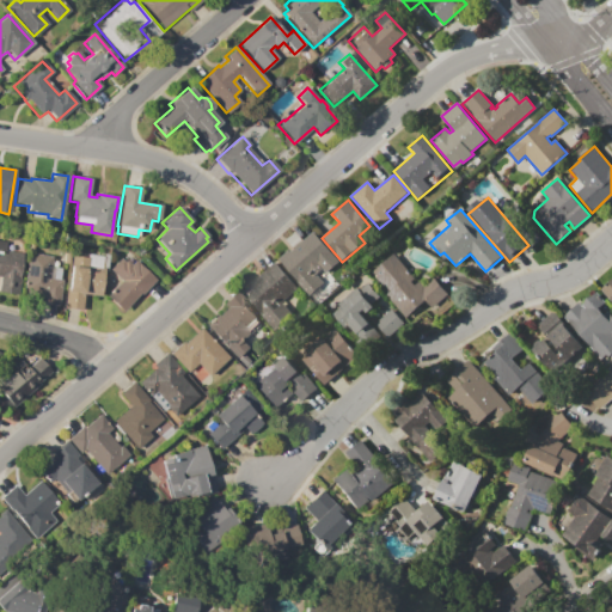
[(310,297),(277,259),(288,251),(289,252),(313,232),(340,262),(326,274),(323,269),(317,275),(324,283),(310,297)]
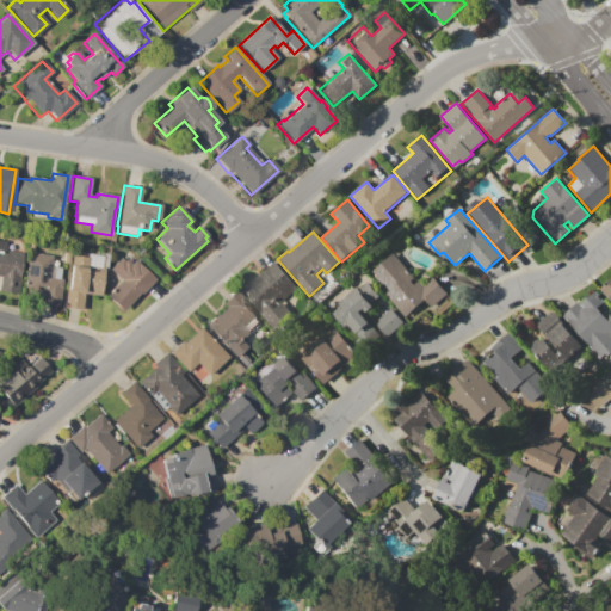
[(17,295),(0,292),(0,241),(6,242),(5,251),(23,253),(17,295)]
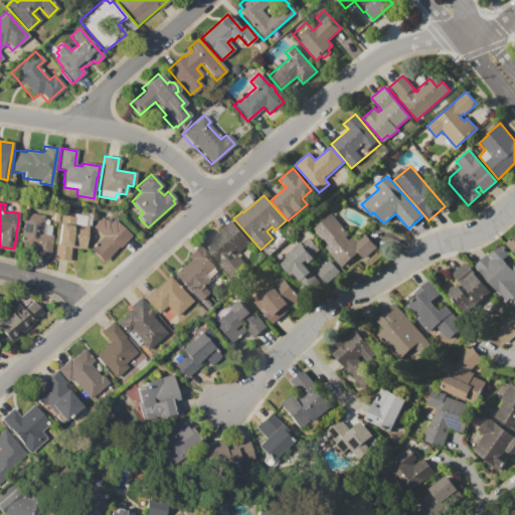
[(49,256),(34,254),(34,250),(19,248),(24,213),(44,216),(43,224),(50,225),(49,236),(51,236),(49,256)]
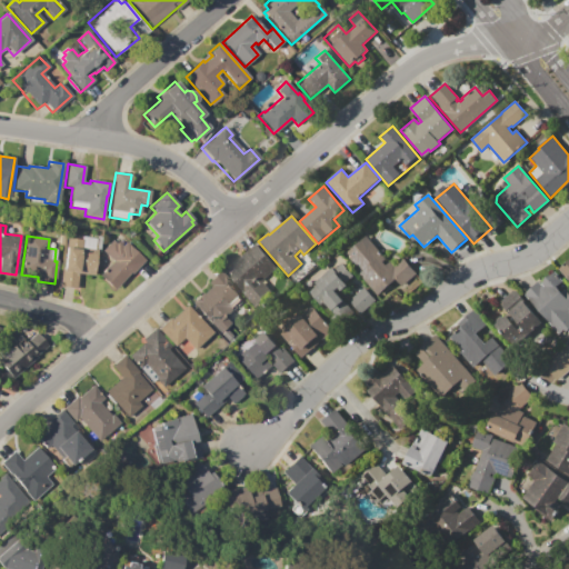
[(60,236),(67,236),(67,238),(81,240),(81,237),(96,239),(95,250),(97,250),(93,276),(78,273),(76,289),(59,287),(61,269),(62,269),(66,247),(59,246),(60,236)]
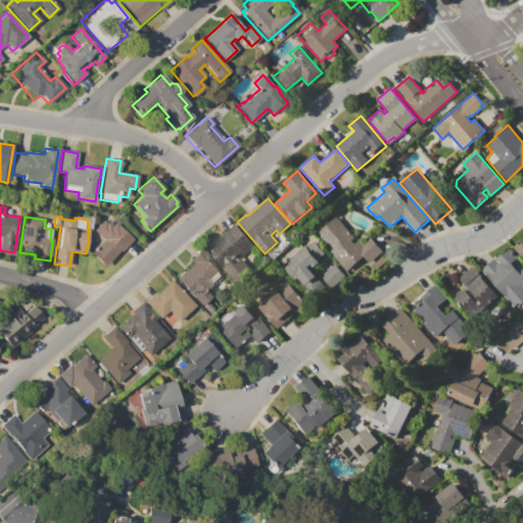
[(382,252),(369,263),(364,256),(345,271),(329,251),(331,250),(317,234),(336,217),(354,238),(351,241),(354,244),(359,240),(362,245),(370,238),(382,252)]
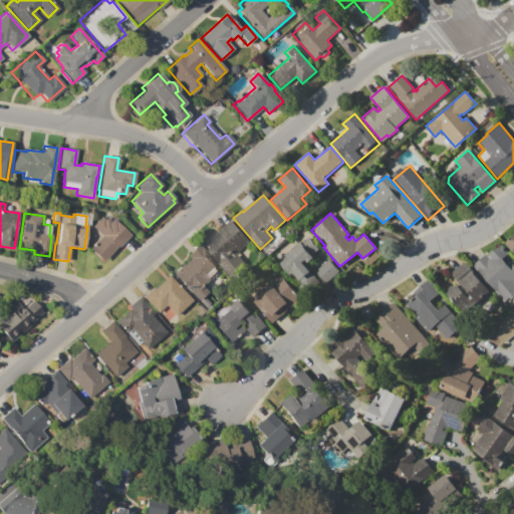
[(89,249),(101,236),(92,227),(101,217),(104,220),(105,219),(110,223),(113,219),(116,222),(116,223),(130,235),(117,248),(115,247),(102,262),(89,249)]
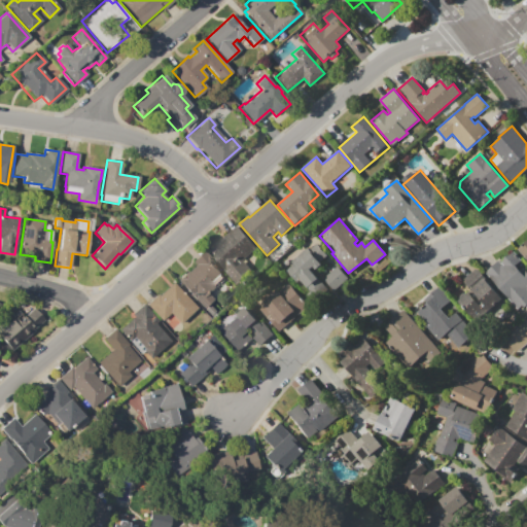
[(237,225),(256,248),(243,260),(253,273),(238,286),(207,251),(237,225)]
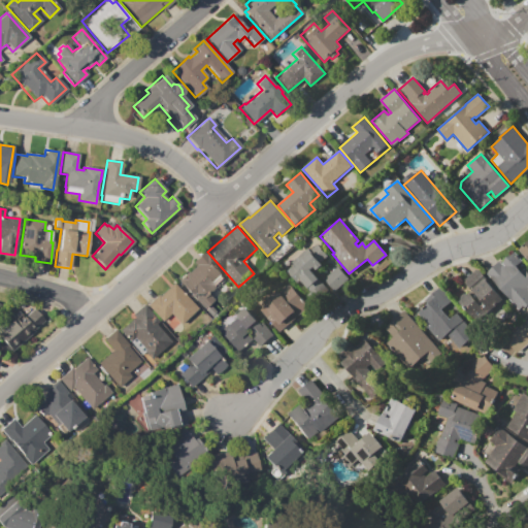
[(527,260),(519,250),(527,240),(527,260)]
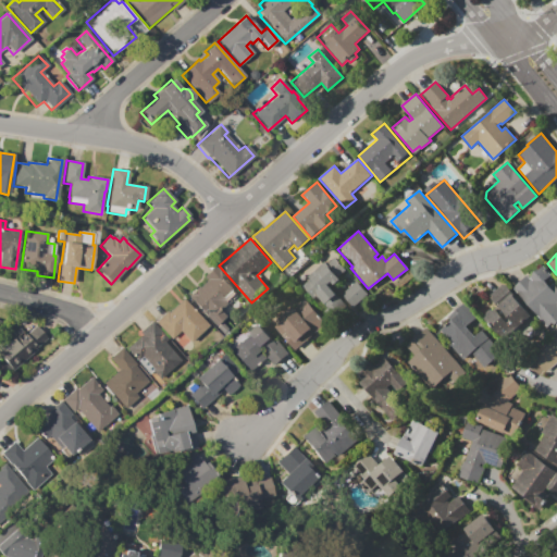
[(324,262),(326,264),(334,257),(346,270),(337,277),(339,280),(333,285),(330,282),(327,285),(347,308),(331,321),(323,312),(327,309),(317,296),(313,299),(301,286),(300,287),(295,282),(301,276),(299,274),(304,271),(308,276),(324,262)]
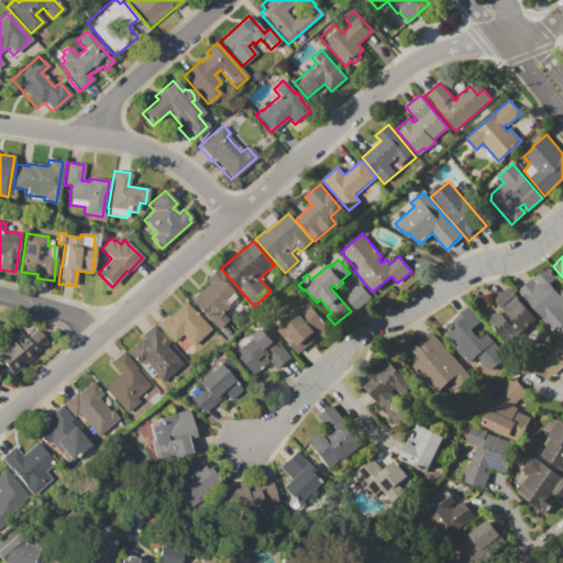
[(217,330),(189,299),(191,297),(191,296),(196,293),(197,293),(199,290),(200,290),(209,284),(205,279),(218,268),(230,283),(229,284),(242,299),(222,316),(228,320),(217,330)]
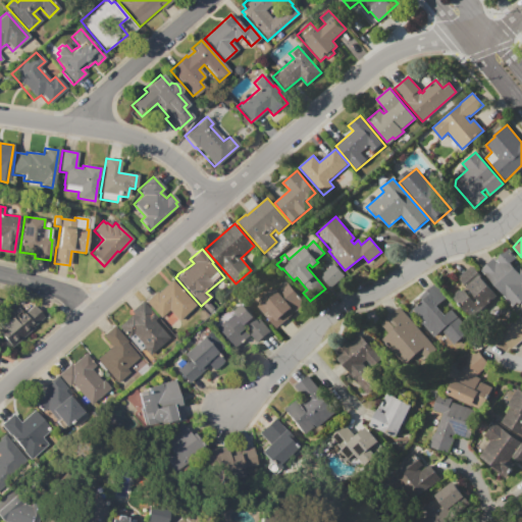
[(512,307),(480,269),(493,258),(496,261),(500,258),(499,257),(504,252),(505,253),(507,252),(521,269),(521,284),(521,285),(521,286),(521,303),(520,305),(517,302),(512,307)]
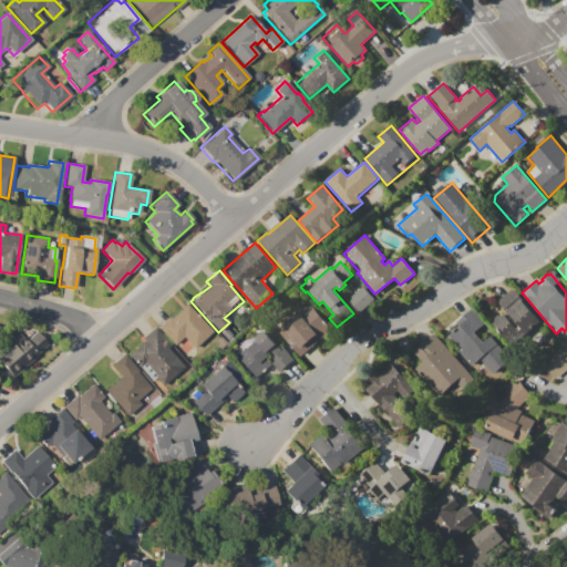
[(359,313),(347,300),(362,287),(374,300),(359,313)]
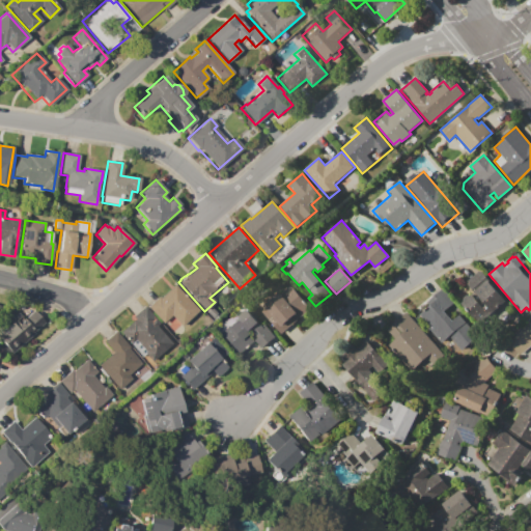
[(479,324),(473,316),(473,317),(460,303),(464,301),(464,298),(466,296),(470,296),(474,292),(466,282),(479,271),(480,272),(481,271),(492,283),(491,284),(505,301),(479,324)]
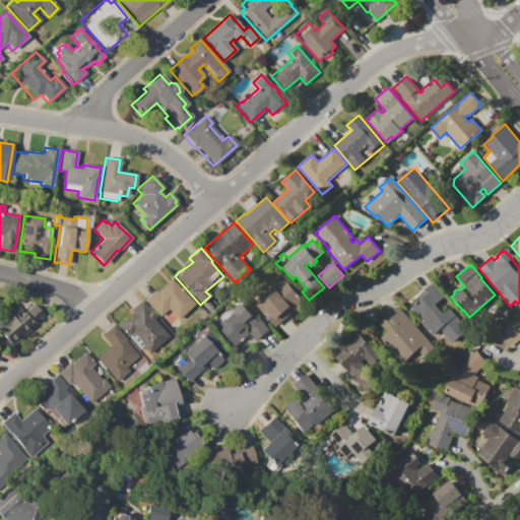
[(194,306),(177,321),(168,310),(158,318),(143,301),(154,290),(155,291),(171,278),(194,306)]
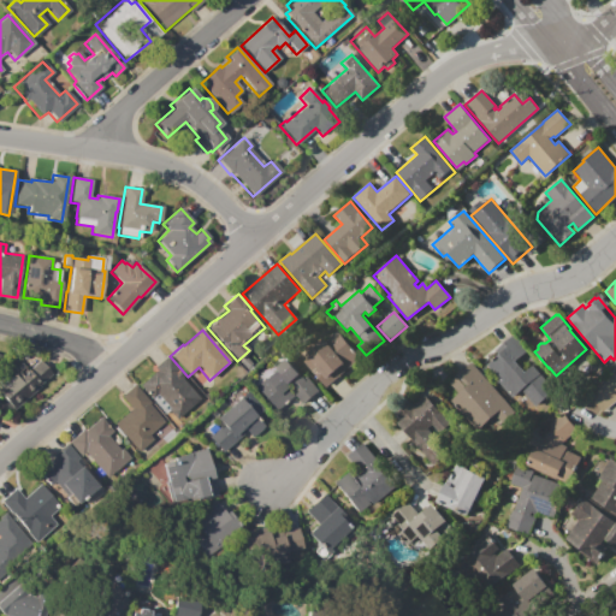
[(326,388),(317,377),(315,378),(302,362),(307,359),(304,355),(326,337),(327,338),(336,331),(360,359),(326,388)]
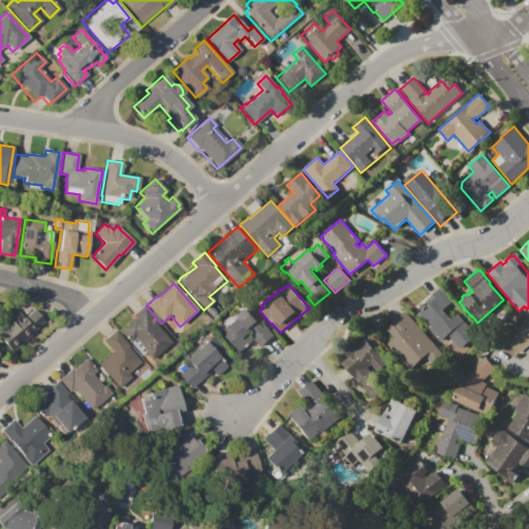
[(439,342),(416,315),(429,305),(426,301),(441,287),(453,301),(442,310),(449,320),(457,314),(475,336),(459,349),(446,335),(439,342)]
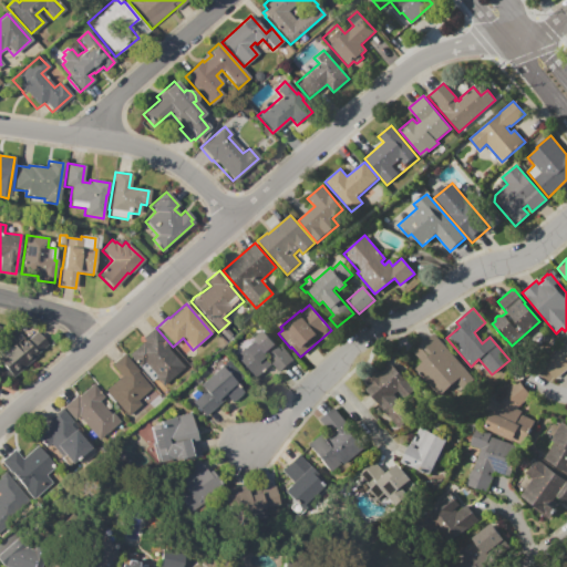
[(162,385),(155,378),(151,381),(127,354),(143,341),(141,339),(154,327),(169,346),(166,348),(183,368),(162,385)]
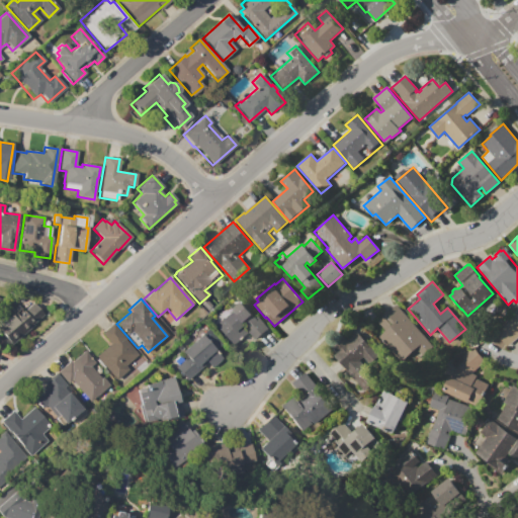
[(27,301),(30,305),(32,304),(42,315),(31,324),(33,325),(11,344),(0,331),(0,325),(12,314),(10,312),(12,310),(15,312),(27,301)]
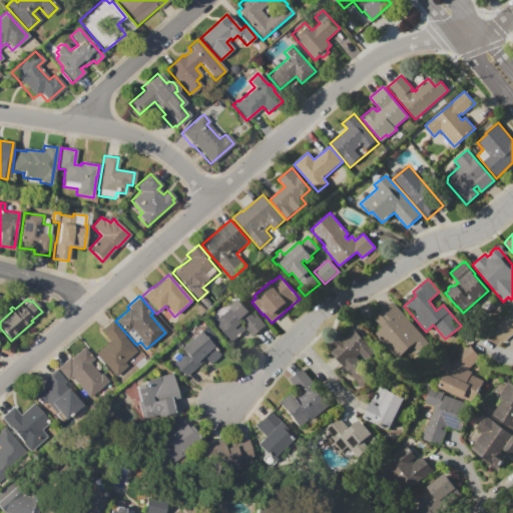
[(212,322),(238,300),(252,315),(254,314),(266,326),(251,338),(242,328),(246,325),(241,319),(237,323),(243,331),(229,342),(212,322)]
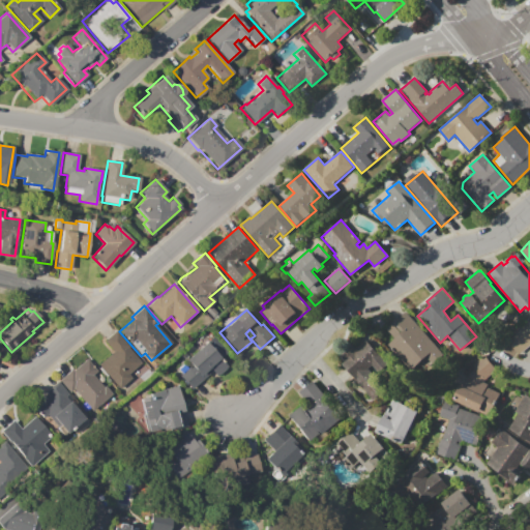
[(409,371),(387,345),(394,339),(386,329),(406,313),(442,355),(424,371),(418,363),(409,371)]
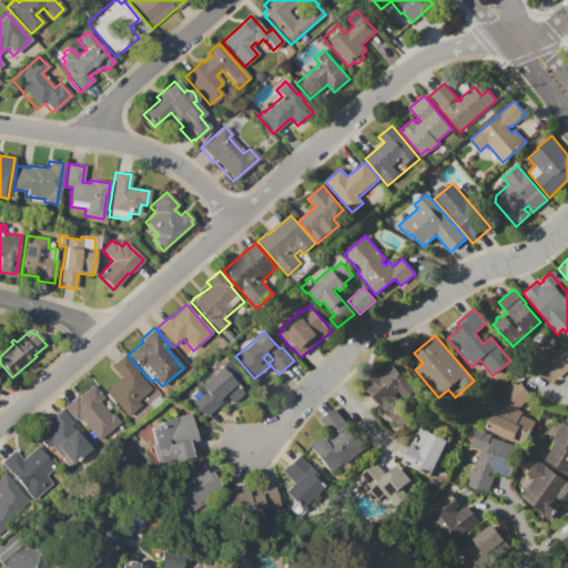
[(564,347),(567,353),(567,369),(556,381),(543,365),(564,347)]
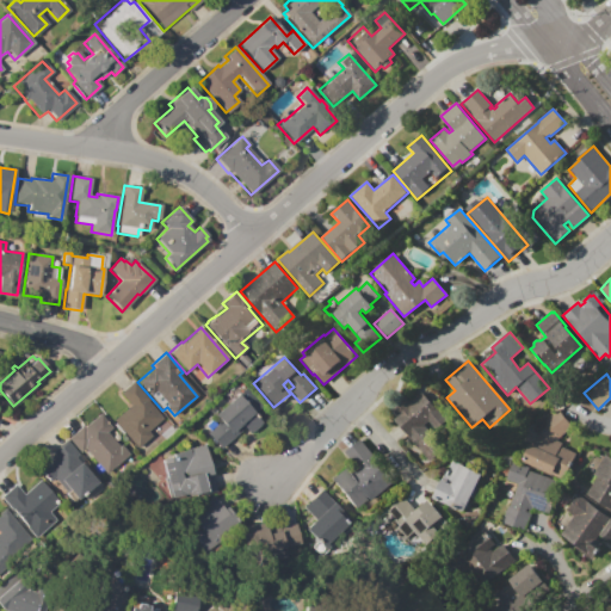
[(136,449),(123,434),(122,436),(112,426),(115,424),(112,421),(130,406),(119,394),(133,382),(166,420),(149,434),(150,436),(136,449)]
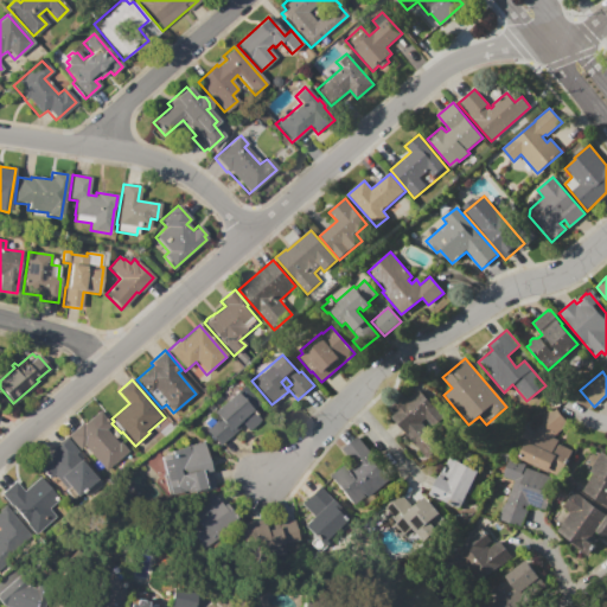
[(212,413),(243,385),(260,403),(251,410),(260,420),(247,432),(238,422),(228,432),(231,435),(218,446),(205,430),(218,419),(212,413)]
